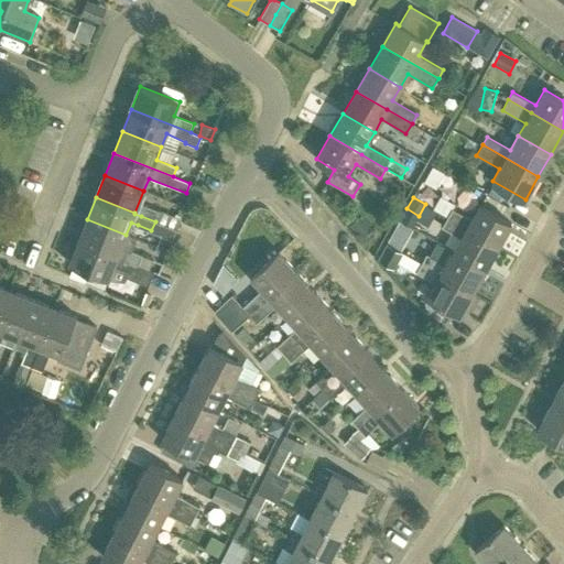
[(447,217),(499,246),(512,223),(479,204),(472,219),(453,208),(447,217)]
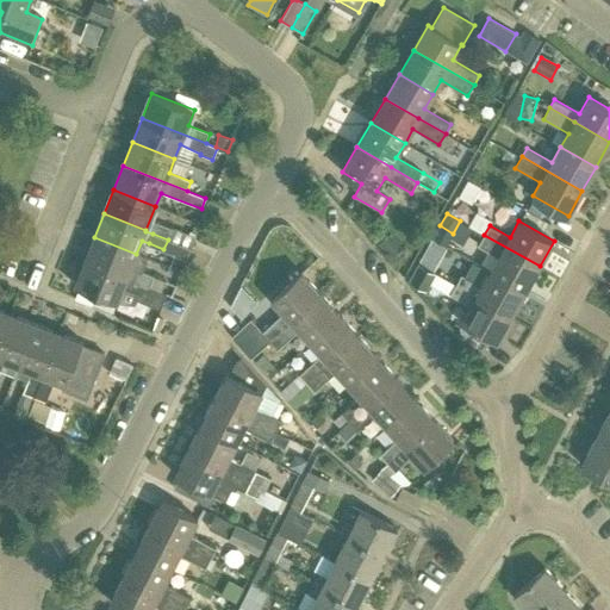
[(153,234),(168,240),(172,229),(156,223),(153,234)]
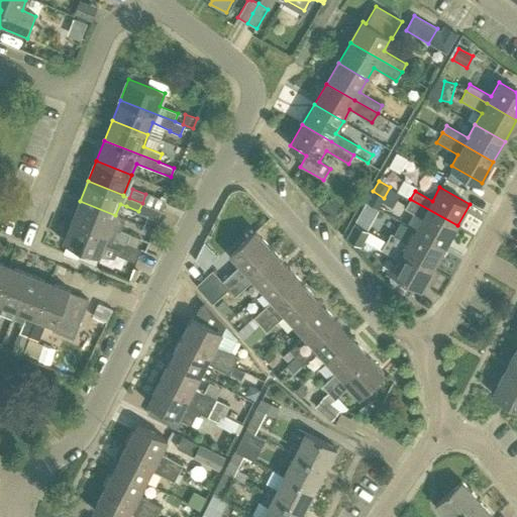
[(153,223),(163,200),(149,196),(141,218),(153,223)]
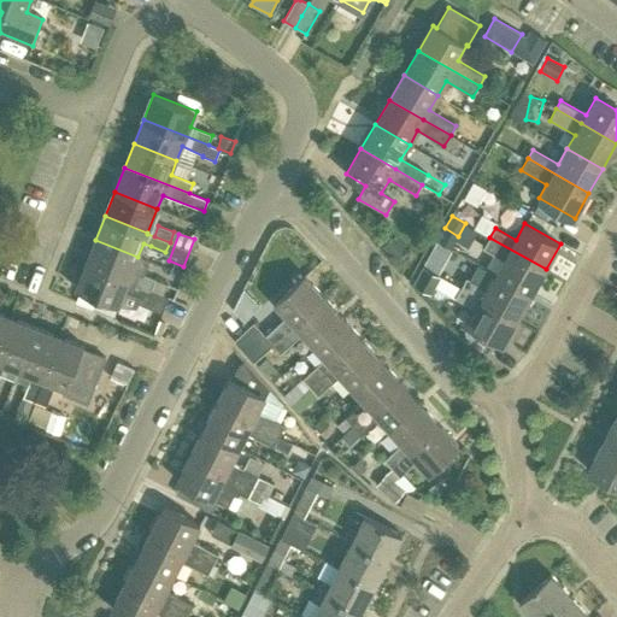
[(395,235),(383,246),(397,263),(409,252),(395,235)]
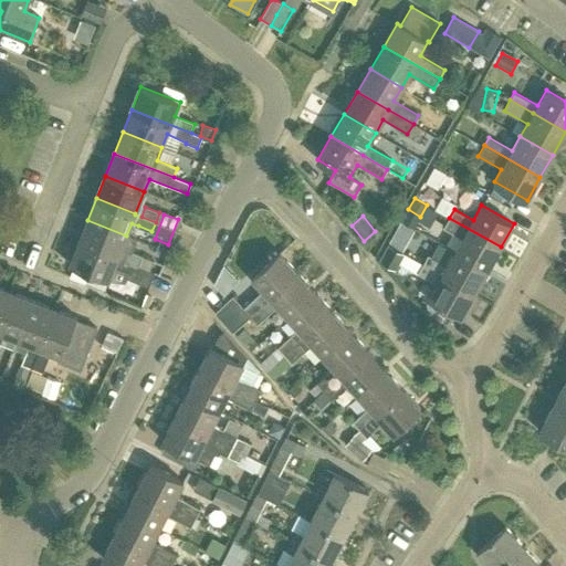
[(443,228),(462,239),(456,251),(488,270),(501,247),(449,218),(443,228)]
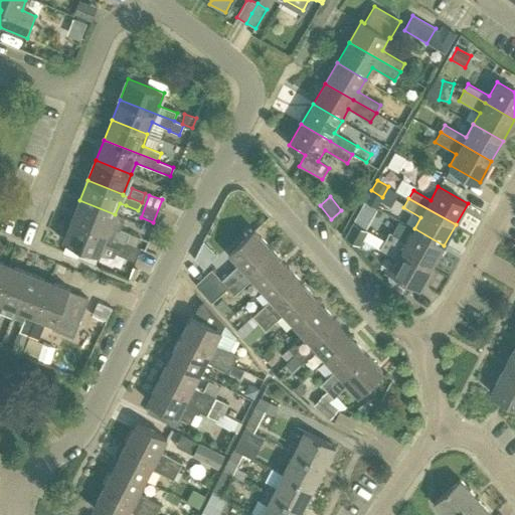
[(79,200),(71,220),(132,244),(135,235),(120,229),(124,218),(115,214),(79,200)]
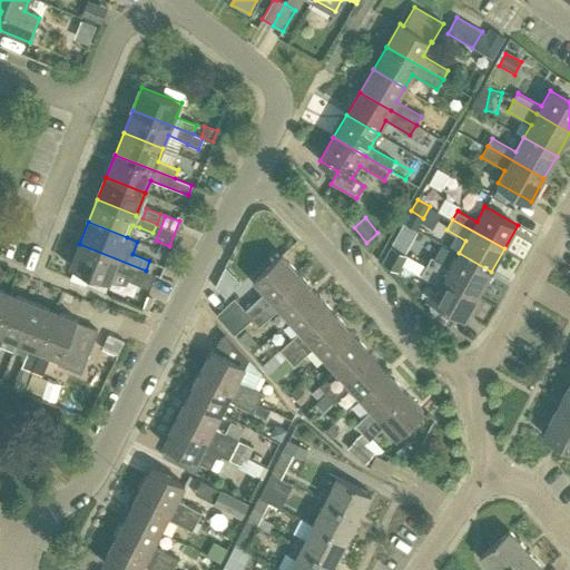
[(531,259),(537,246),(521,239),(516,253),(531,259)]
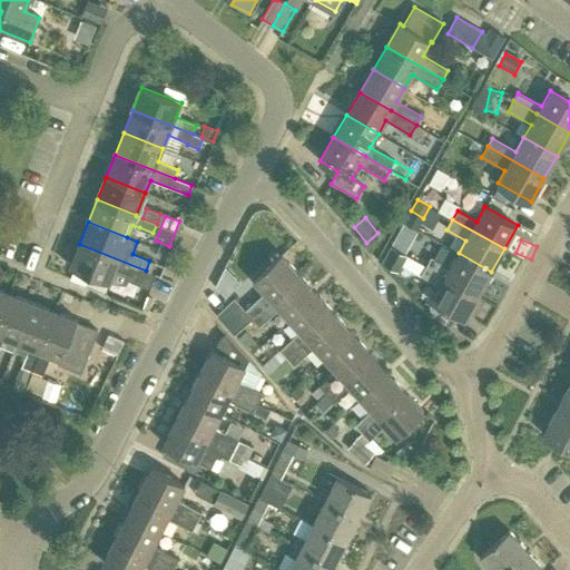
[(69,267),(74,269),(70,279),(86,285),(89,275),(109,283),(115,269),(129,276),(128,281),(150,290),(156,275),(146,271),(79,244),(69,267)]
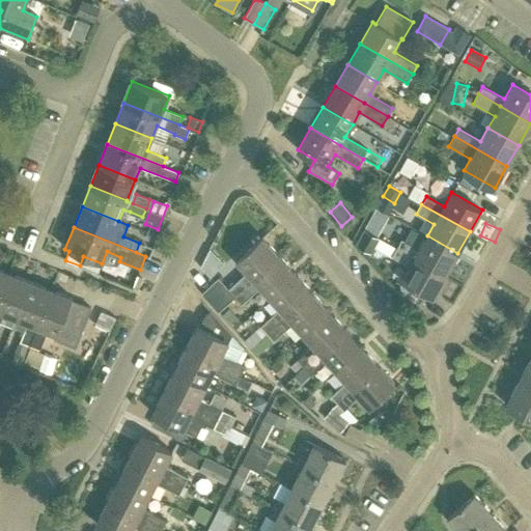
[(368,251),(378,238),(366,230),(358,244),(368,251)]
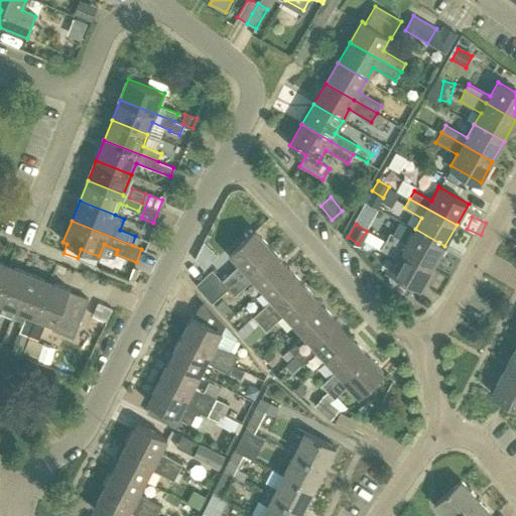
[(403,249),(432,266),(444,246),(415,229),(407,242),(390,232),(386,240),(403,249)]
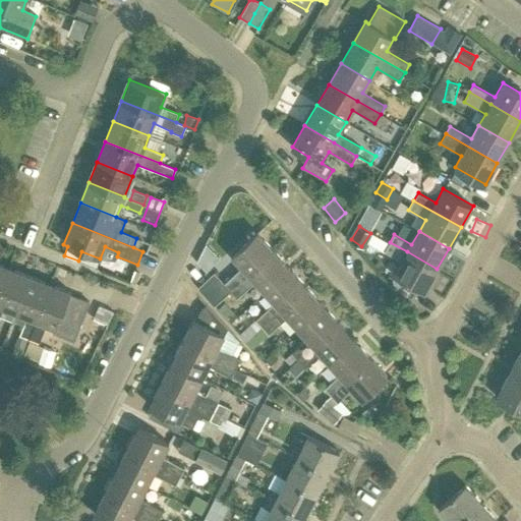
[(230,291),(277,250),(261,232),(234,255),(243,266),(224,283),(214,273),(197,288),(214,306),(230,291)]
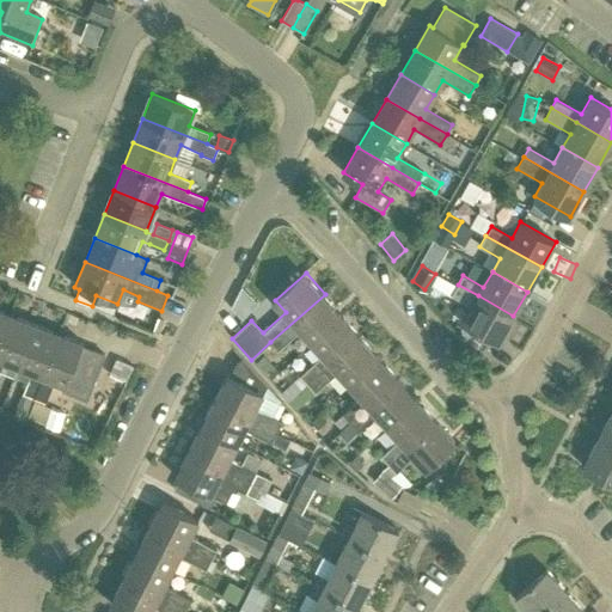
[(499,341),(513,316),(478,295),(458,285),(452,295),(472,307),(464,320),(499,341)]
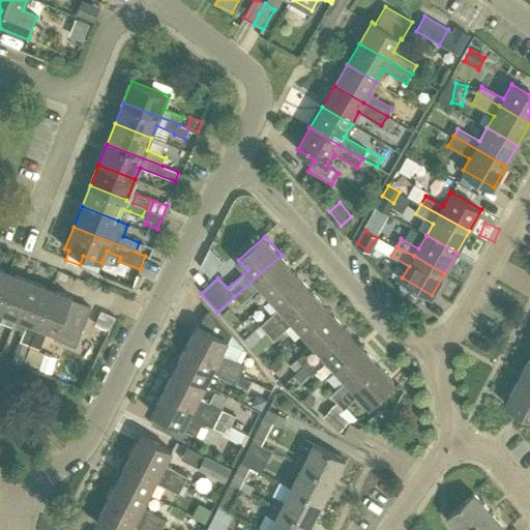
[(271,297),(298,273),(282,255),(234,296),(240,303),(261,286),(271,297)]
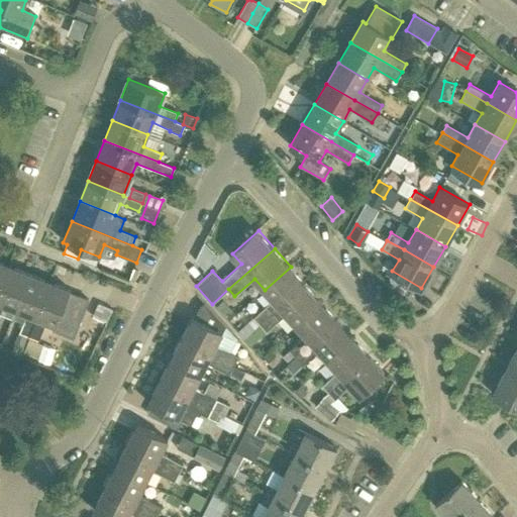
[(0,288),(9,266),(0,262),(0,288)]
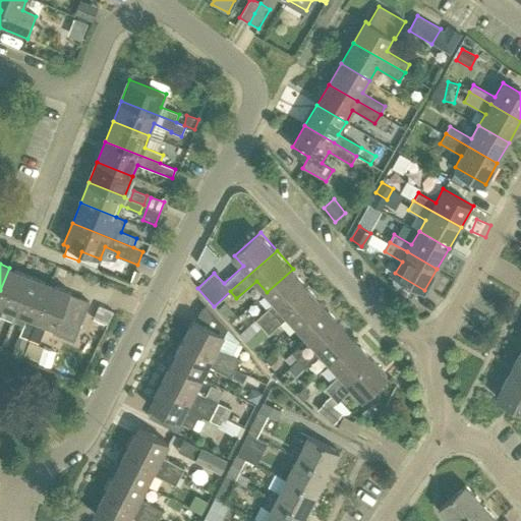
[(0,290),(0,312),(1,313),(3,307),(15,312),(30,276),(9,268),(0,290)]
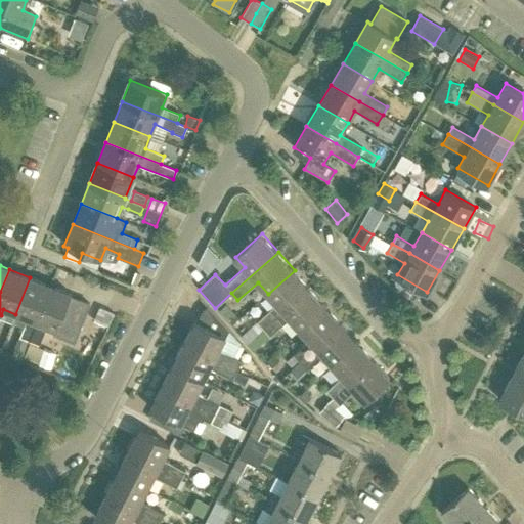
[(264,329),(310,288),(295,270),(268,294),(276,304),(257,321),(264,329)]
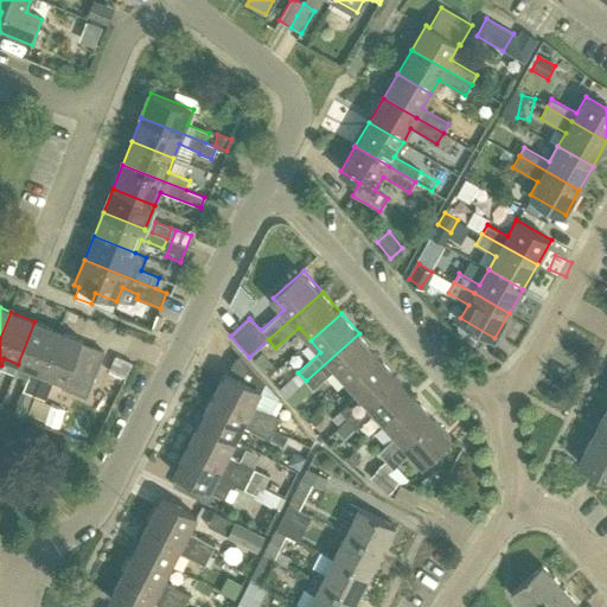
[(34,321),(18,364),(31,369),(29,376),(32,377),(37,379),(39,381),(42,374),(58,331),(34,321)]
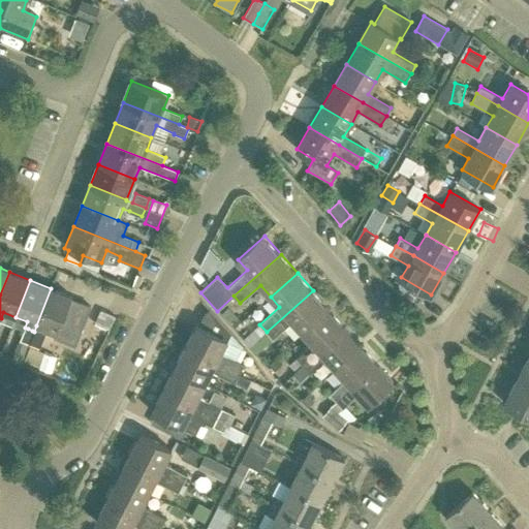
[(34,332),(29,344),(37,347),(45,329),(57,334),(72,297),(51,288),(36,325),(34,332)]
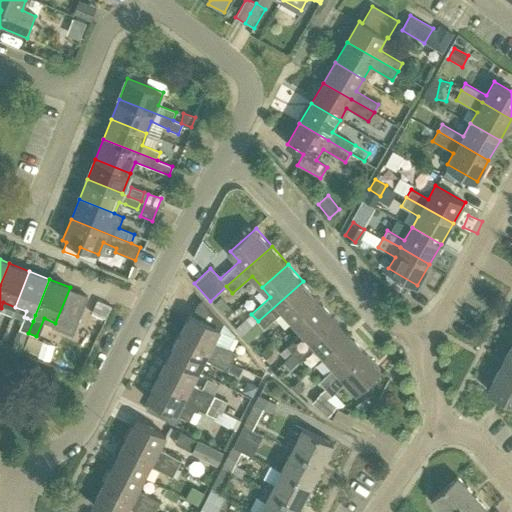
[(293,322),(319,298),(303,281),(258,321),(264,328),(283,311),(293,322)]
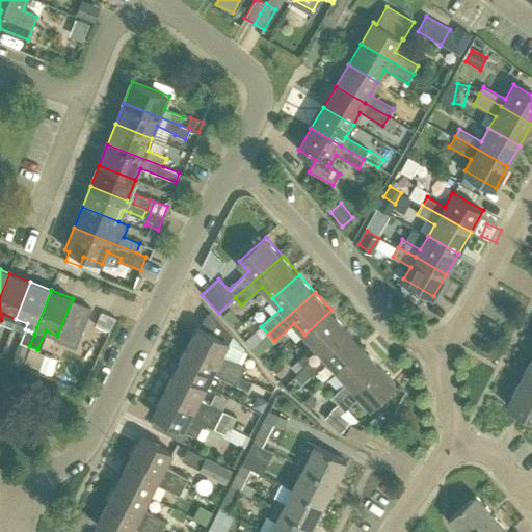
[(304,367),(347,328),(331,310),(304,335),(314,345),(298,360),(304,367)]
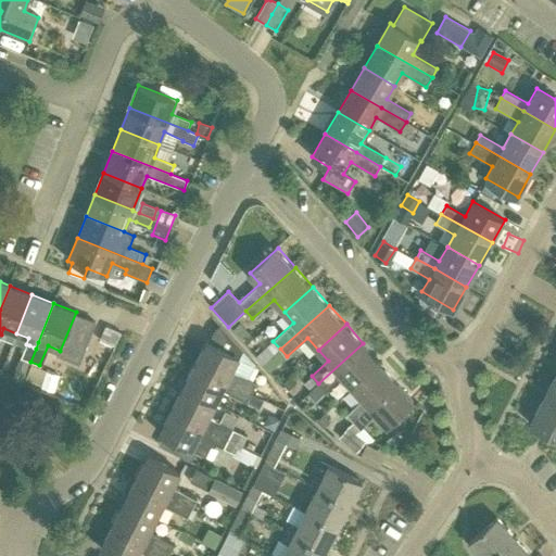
[(251,393),(256,383),(231,371),(242,350),(219,325),(214,330),(209,341),(206,340),(194,364),(251,393)]
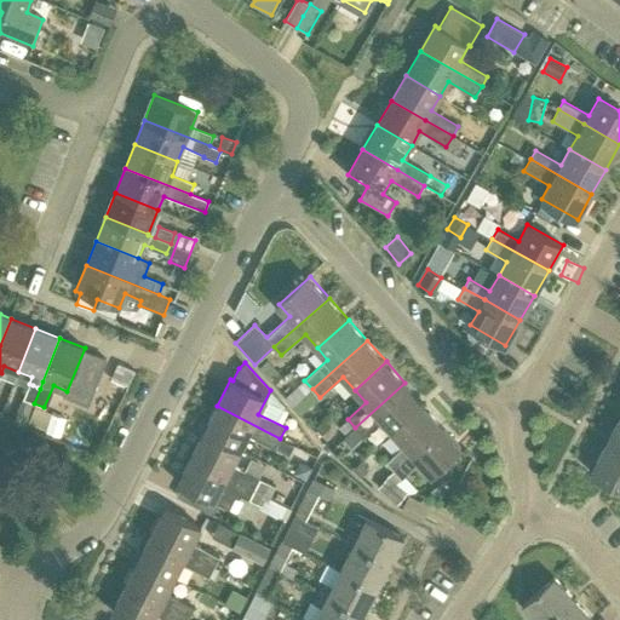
[(127,388),(135,371),(118,363),(110,379),(127,388)]
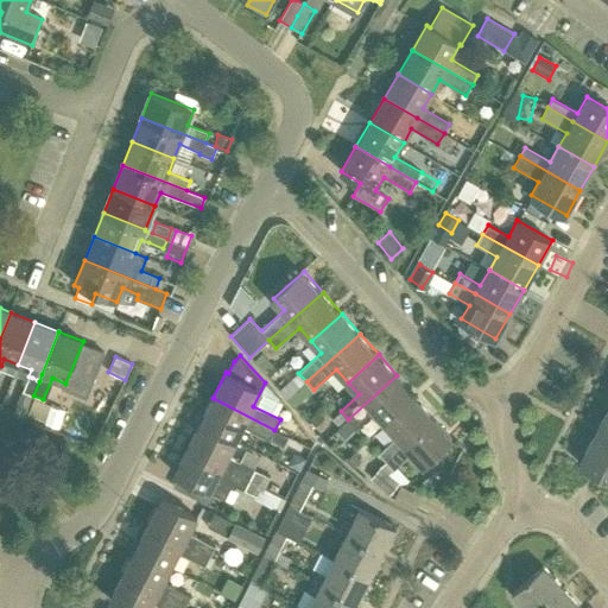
[(119,382),(103,375),(87,410),(102,417),(119,382)]
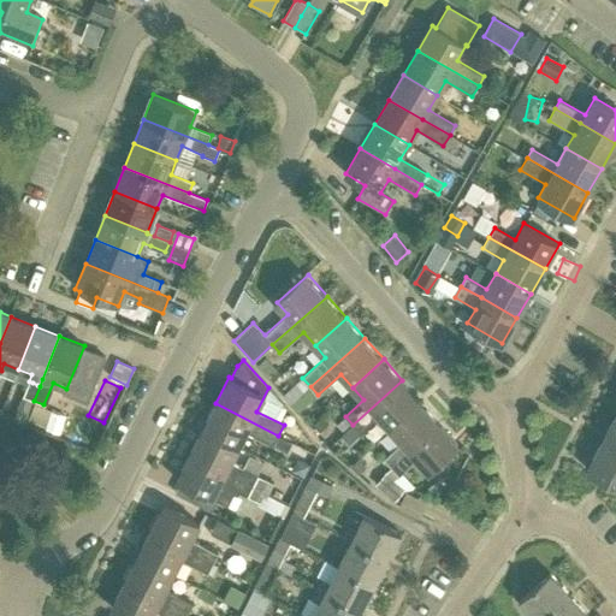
[(390,430),(421,401),(402,380),(353,425),(361,433),(379,418),(390,430)]
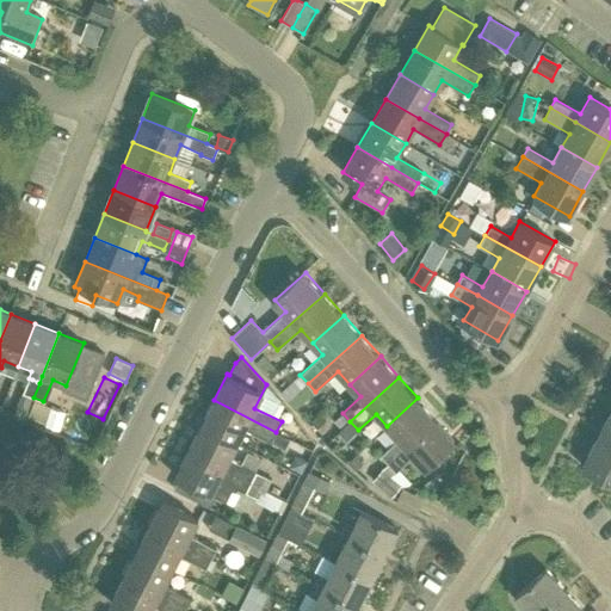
[(13,415),(13,417),(24,421),(24,420),(34,397),(39,383),(37,382),(32,380),(29,378),(23,394),(13,415)]
